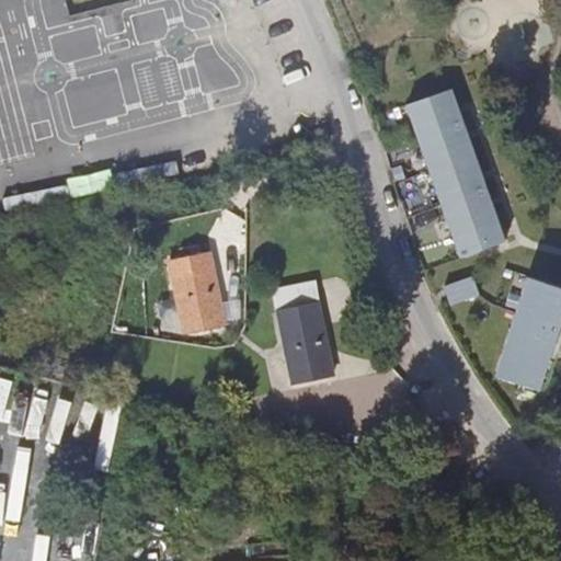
[(506,240),(445,88),(401,105),(462,259),(506,240)]
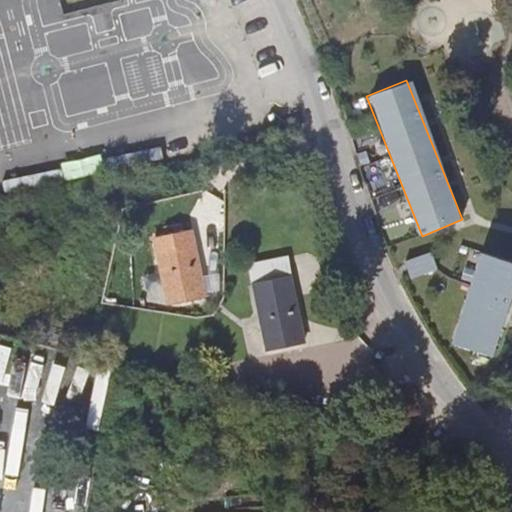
[(168,302),(206,294),(192,230),(155,237),(168,302)]
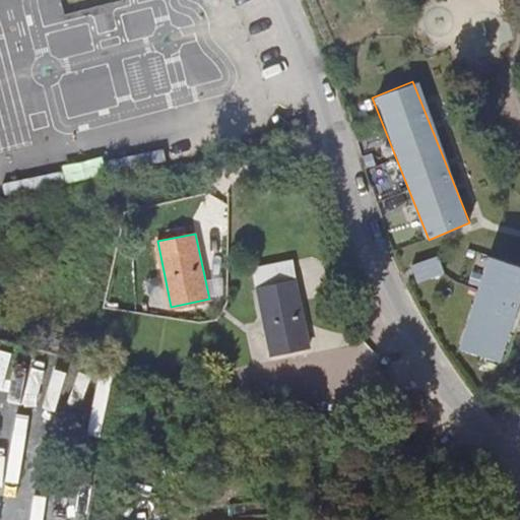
[(463,347),(505,359),(519,305),(519,261),(492,253),(489,261),(488,261),(463,347)]
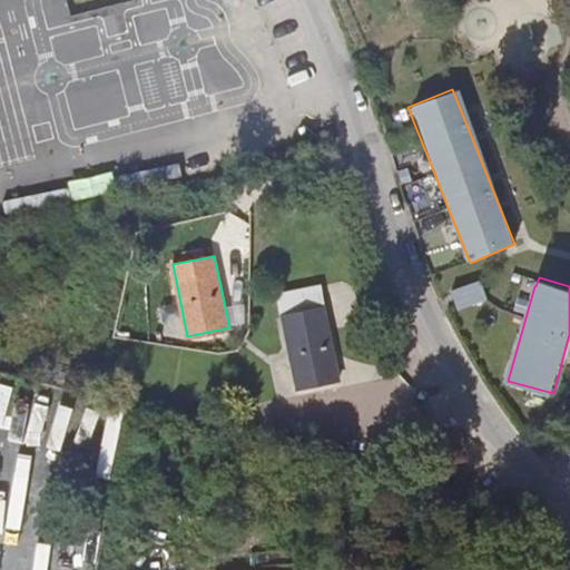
[(452,291),(460,310),(489,297),(483,285),(484,284),(482,279),(470,285),(465,285),(452,291)]
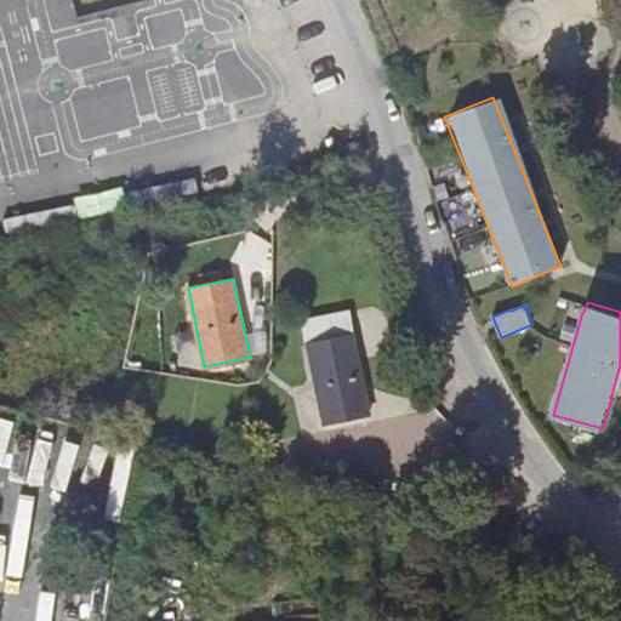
[(325,423),(370,412),(353,336),(308,345),(325,423)]
